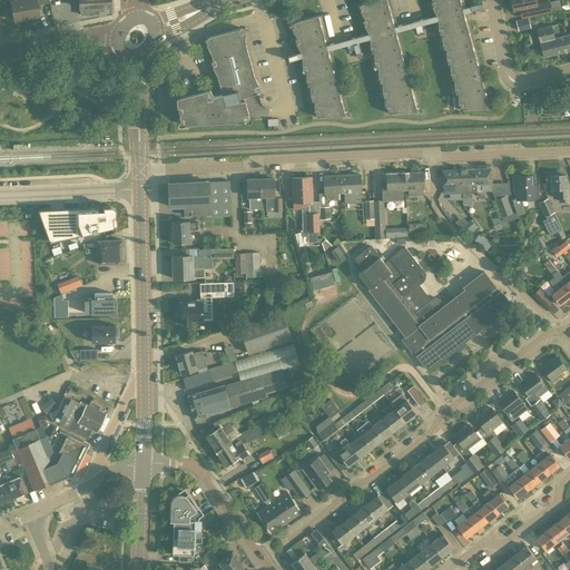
[(27,19),(22,0),(17,0),(3,0),(6,8),(11,7),(15,21),(27,19)]
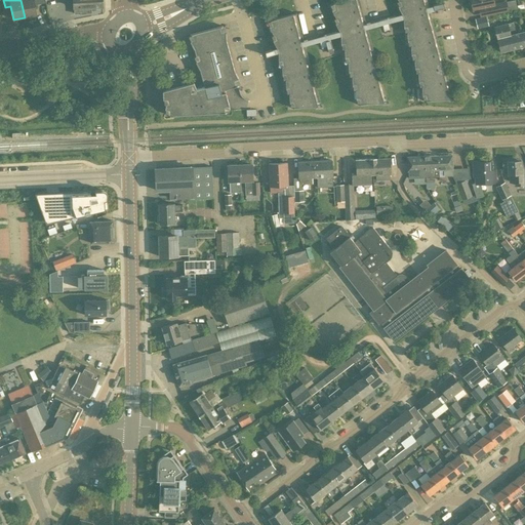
[(21,0),(25,17),(36,14),(34,2),(40,1),(39,0),(21,0)]
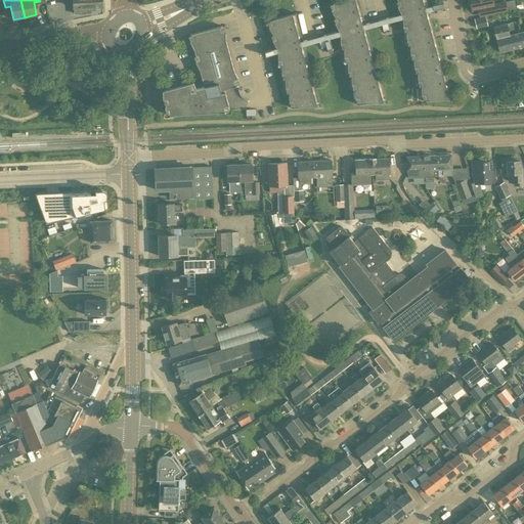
[(73,0),(74,7),(74,8),(74,14),(90,13),(90,10),(95,10),(95,6),(102,6),(101,0),(73,0)]
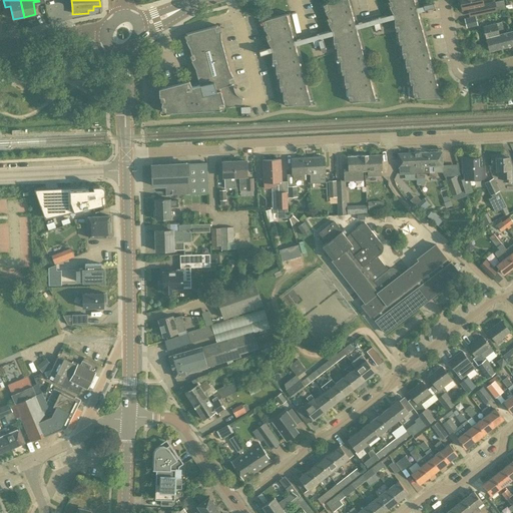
[(347,0),(338,0),(321,5),(328,18),(325,20),(333,34),(333,48),(336,48),(337,61),(340,61),(340,75),(343,75),(344,88),(347,88),(348,102),(375,101),(347,0)]
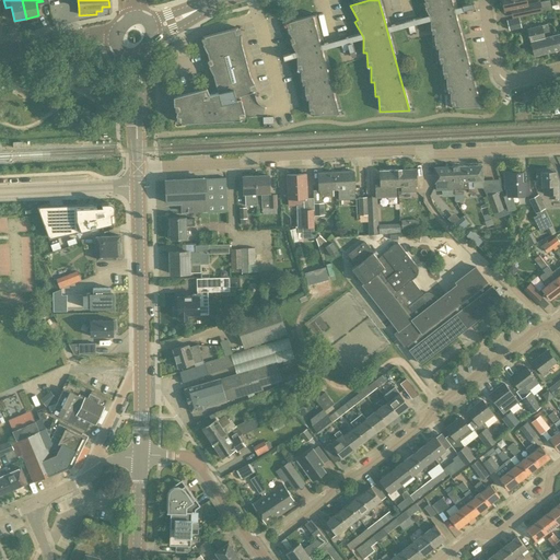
[(451,0),(423,0),(426,2),(422,3),(430,20),(431,34),(434,34),(434,49),(438,49),(439,63),(442,63),(443,79),(446,79),(446,93),(450,93),(451,108),(480,107),(451,0)]
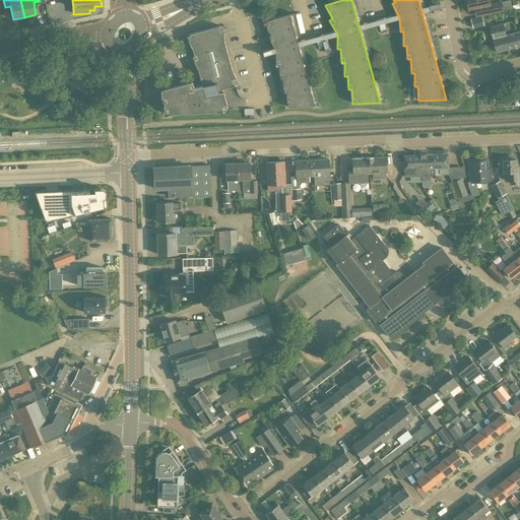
[(510,0),(501,2),(489,5),(488,0),(465,0),(466,1),(465,2),(466,7),(467,7),(468,11),(473,10),(475,17),(502,11),(512,9),(510,0)]
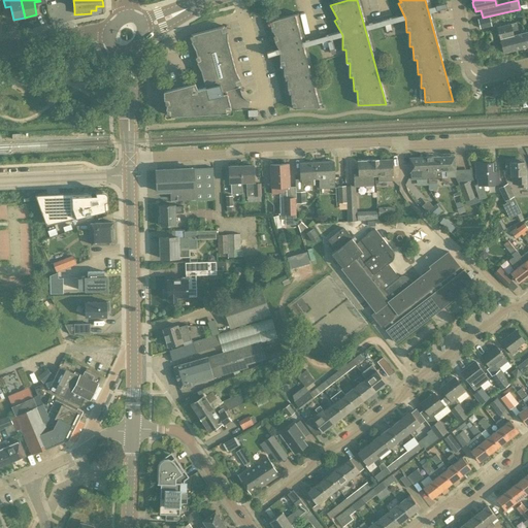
[(294,14),(267,22),(274,36),(271,37),(279,53),(279,66),(283,66),(284,80),(287,80),(287,94),(290,94),(291,108),(319,107),(294,14)]
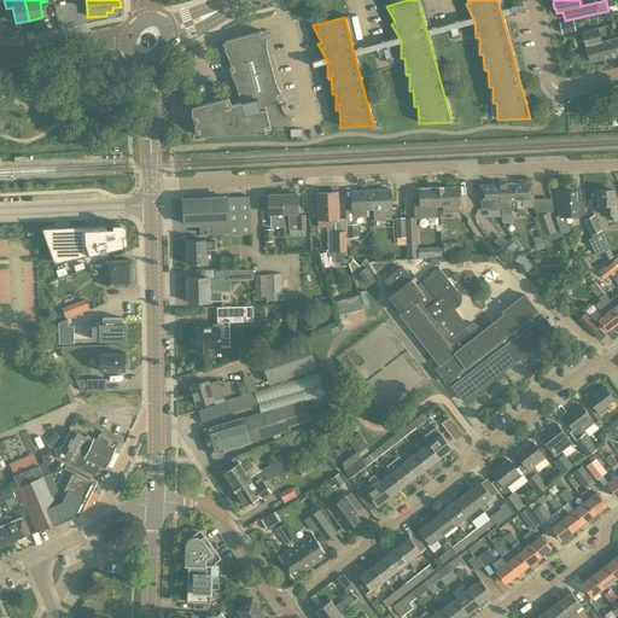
[(561,34),(575,31),(572,19),(559,23),(561,34)]
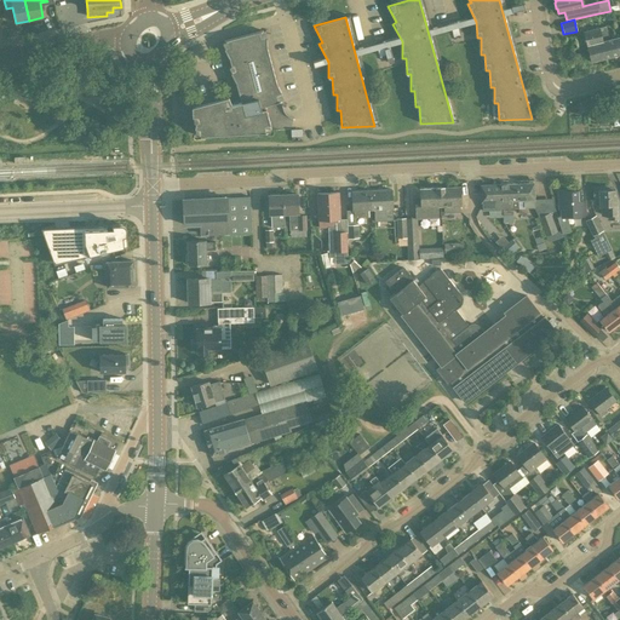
[(591,63),(619,56),(615,39),(602,42),(602,38),(608,35),(606,27),(600,28),(584,33),(591,63)]
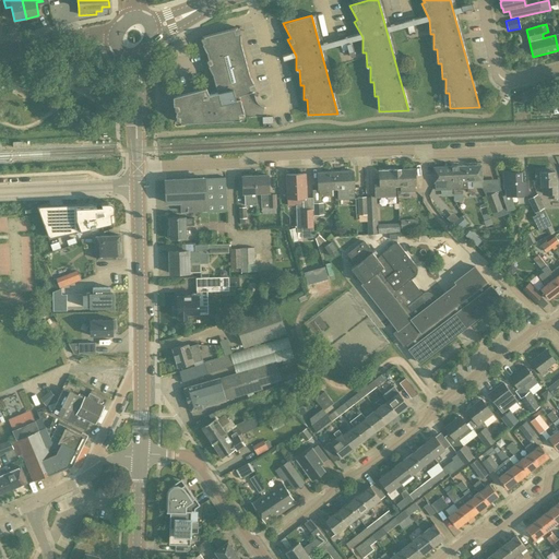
[(251,85),(254,84),(250,75),(241,44),(240,27),(202,37),(204,44),(202,45),(206,52),(210,66),(209,67),(212,74),(213,74),(217,93),(210,95),(206,87),(173,97),(175,119),(175,122),(242,119),(241,111),(244,111),(239,95),(253,91),(251,85)]
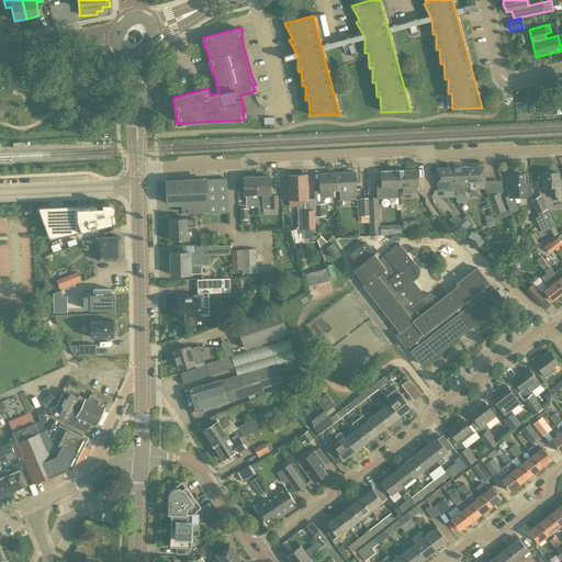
[(357,56),(351,37),(340,41),(343,51),(349,48),(352,57),(357,56)]
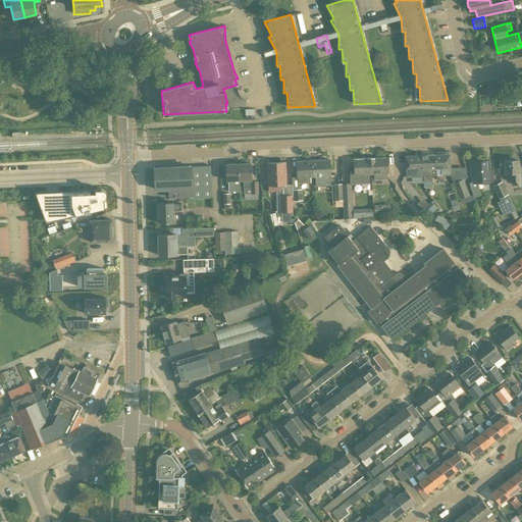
[(450,168),(451,168),(450,154),(435,155),(435,169),(440,169),(441,175),(450,175),(450,168)]
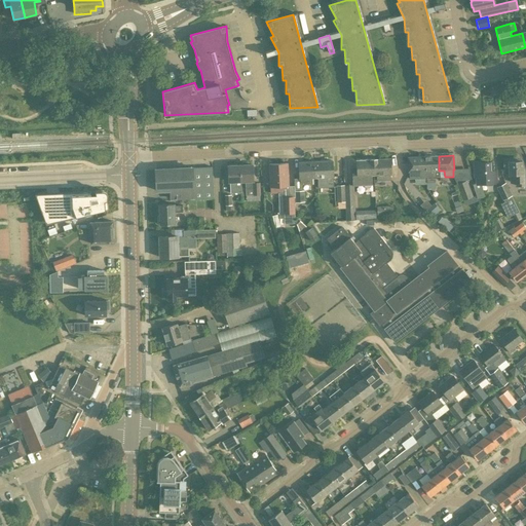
[(426,172),(426,177),(426,182),(435,181),(434,177),(440,176),(439,171),(439,156),(424,157),(425,172),(426,172)]
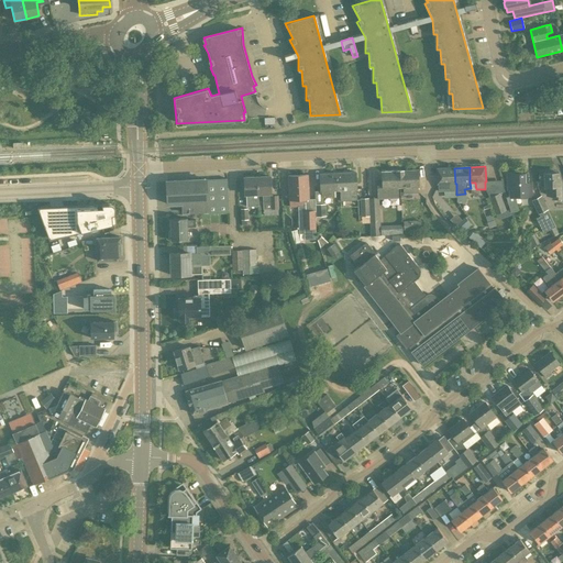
[(438,190),(456,189),(456,184),(455,184),(454,168),(437,168),(437,184),(438,184),(438,190)]
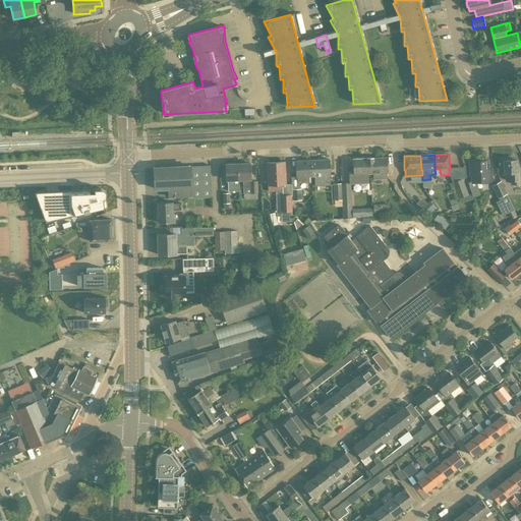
[(370,174),(372,173),(373,179),(387,179),(386,173),(388,173),(387,157),(369,158),(370,174)]
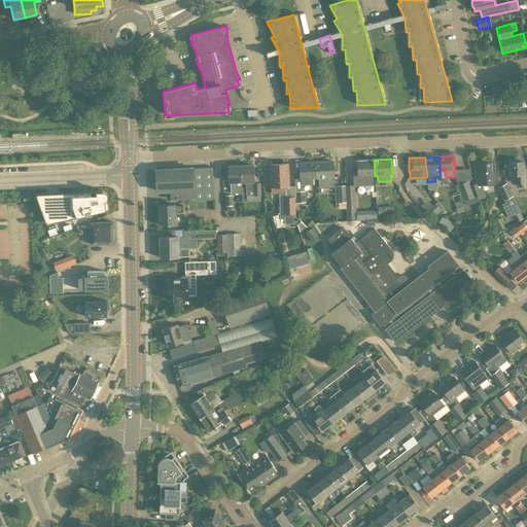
[(375,176),(374,160),(356,161),(357,176),(353,176),(354,185),(345,186),(346,203),(347,220),(356,219),(354,186),(373,185),(372,176),(375,176)]
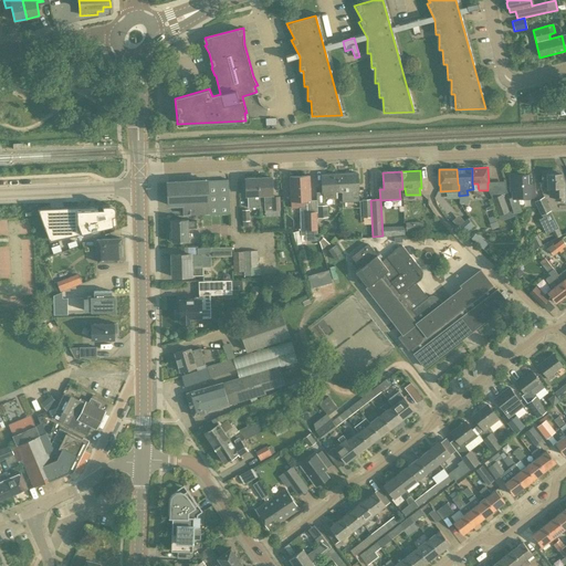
[(562,174),(555,174),(554,171),(542,171),(542,182),(547,182),(547,188),(548,188),(548,196),(555,196),(556,201),(565,201),(565,181),(562,181),(562,174)]
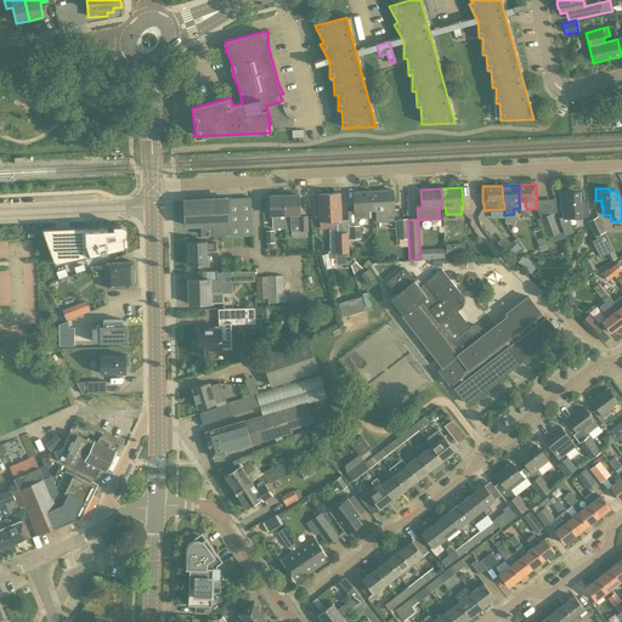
[(394,209),(393,191),(373,192),(374,210),(375,210),(375,222),(395,221),(394,209)]
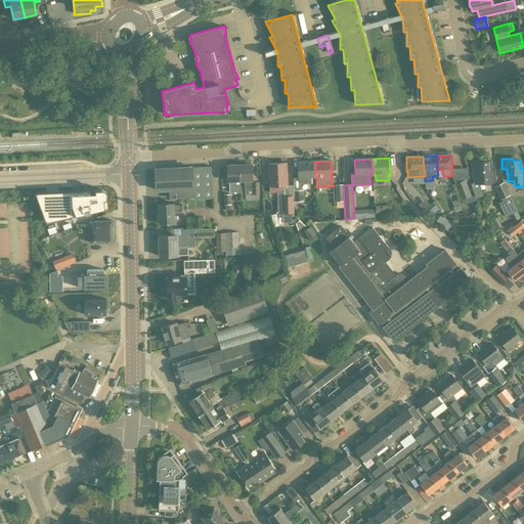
[(312,183),(311,177),(315,177),(314,162),(297,162),(298,178),(299,178),(299,184),(312,183)]
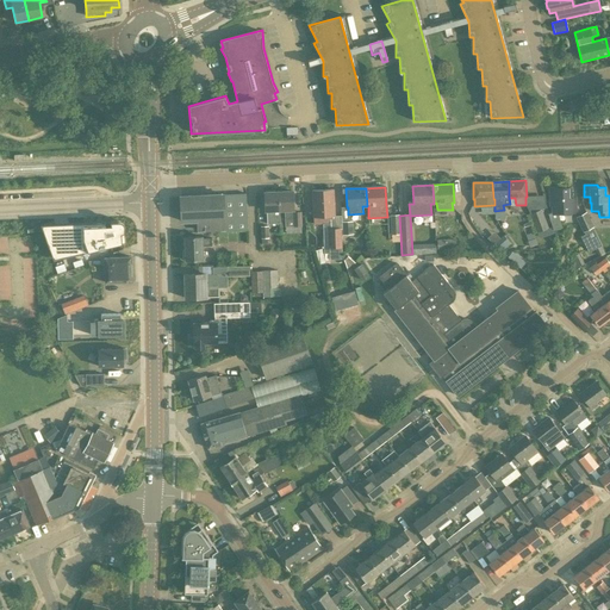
[(561,228),(556,213),(576,212),(574,198),(568,199),(568,188),(549,190),(551,205),(552,205),(552,212),(548,215),(553,230),(561,228)]
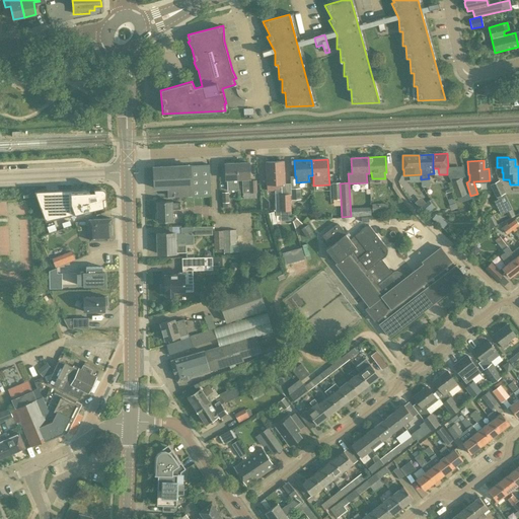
[(282,191),(281,183),(285,183),(284,161),(266,162),(267,184),(267,192),(282,191)]
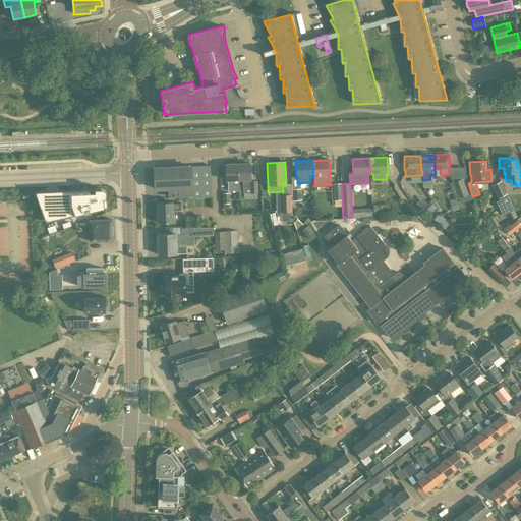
[(226,180),(228,180),(228,191),(239,191),(238,179),(238,164),(226,165),(226,180)]
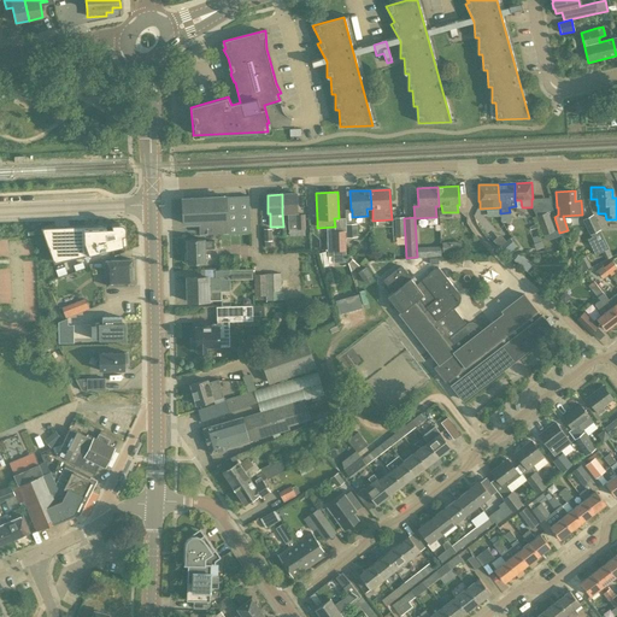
[(298,212),(297,194),(282,194),(282,212),(288,212),(288,229),(297,229),(305,229),(305,215),(298,215),(298,212)]
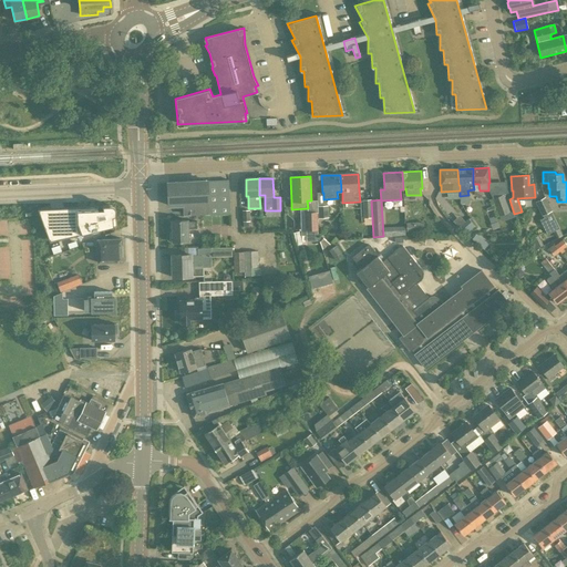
[(219,203),(208,204),(207,181),(167,183),(168,206),(184,206),(184,215),(191,215),(191,214),(205,214),(209,214),(209,215),(230,215),(229,196),(219,197),(219,203)]
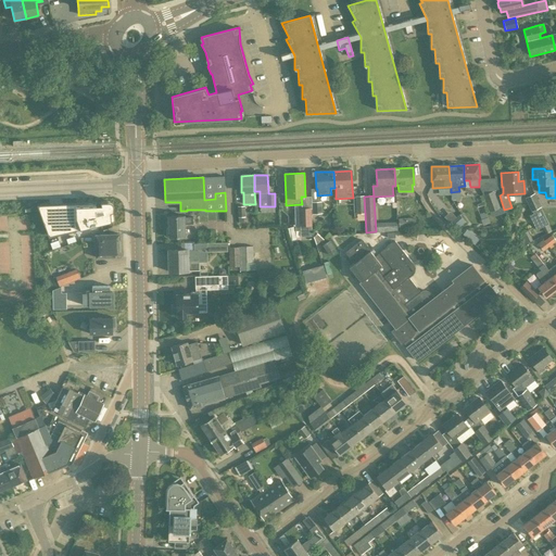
[(489,212),(500,209),(493,191),(483,196),(489,212)]
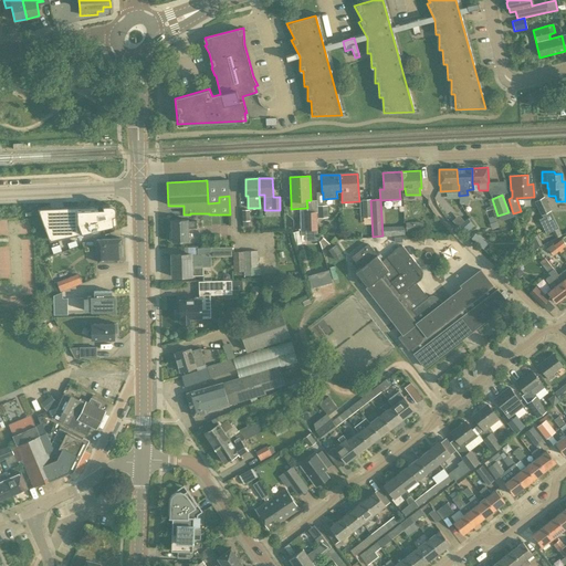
[(546,234),(549,232),(552,238),(561,233),(549,211),(551,210),(544,197),(534,201),(541,216),(542,215),(543,218),(538,220),(546,234)]
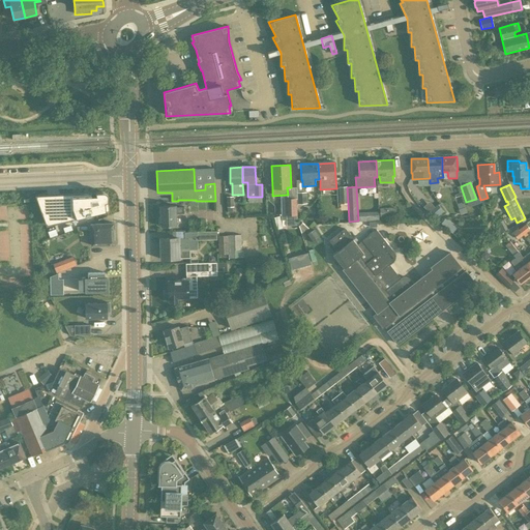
[(348,204),(347,187),(339,187),(340,204),(348,204)]
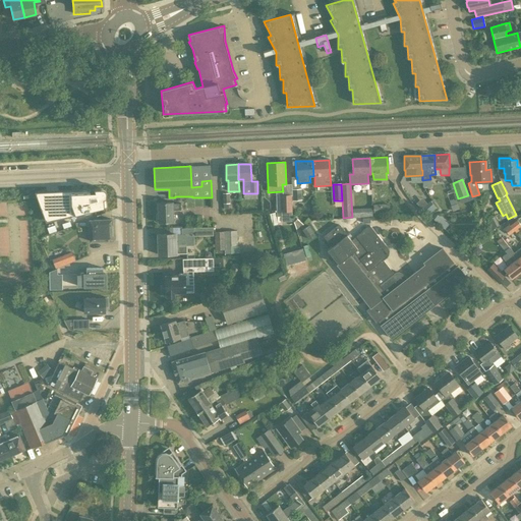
[(89,189),(34,191),(45,222),(105,207),(105,197),(105,196),(105,195),(104,194),(104,193),(104,192),(104,191),(103,190),(102,189),(101,189),(100,189),(98,189),(98,188),(97,188),(96,188),(95,188),(93,188),(89,189)]
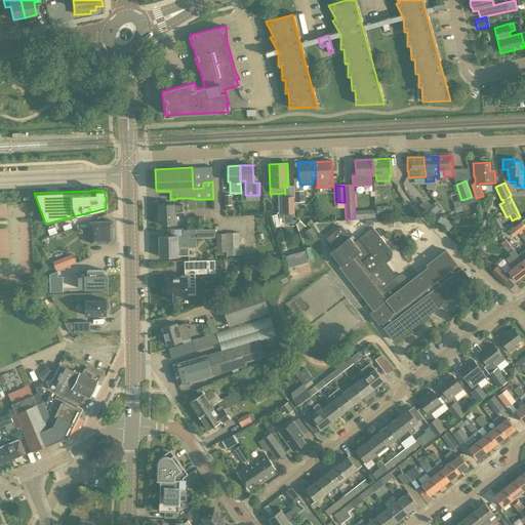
[(295,202),(305,202),(304,191),(294,191),(295,202)]
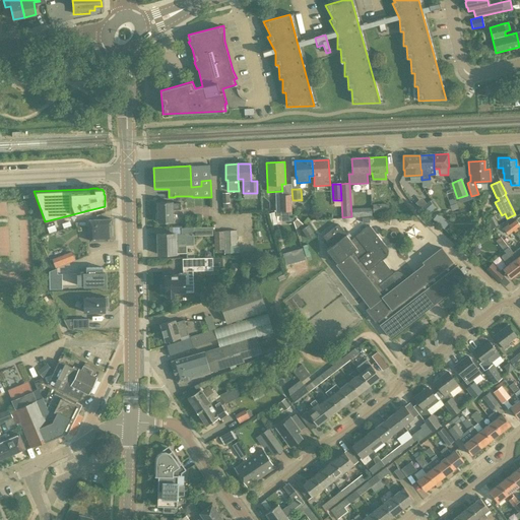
[(280,212),(291,211),(290,195),(279,195),(280,212)]
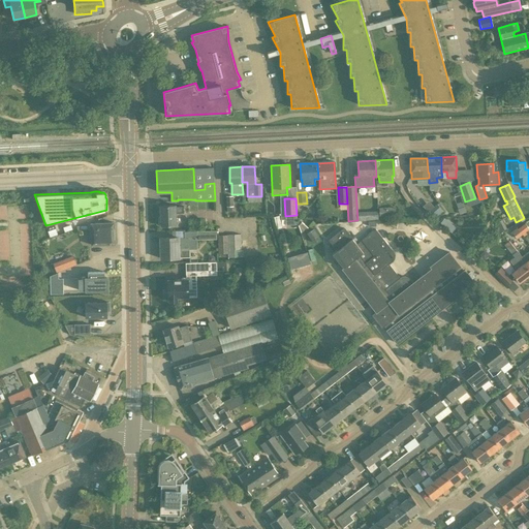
[(435,205),(433,206),(427,212),(434,219),(442,212),(435,205)]
